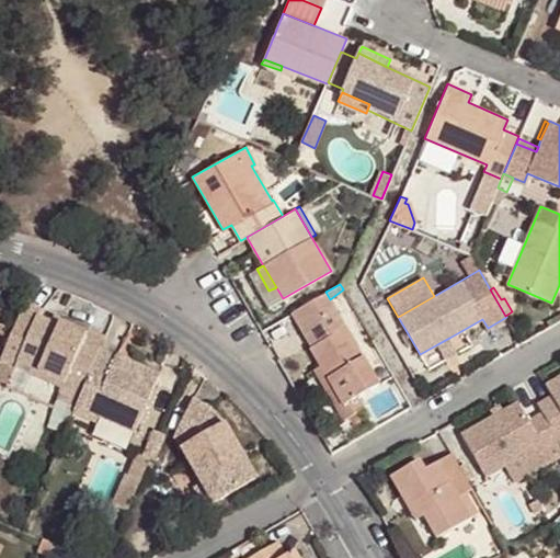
[(330,299),(326,292),(290,312),(298,325),(320,364),(342,403),(355,396),(378,383),(330,299)]
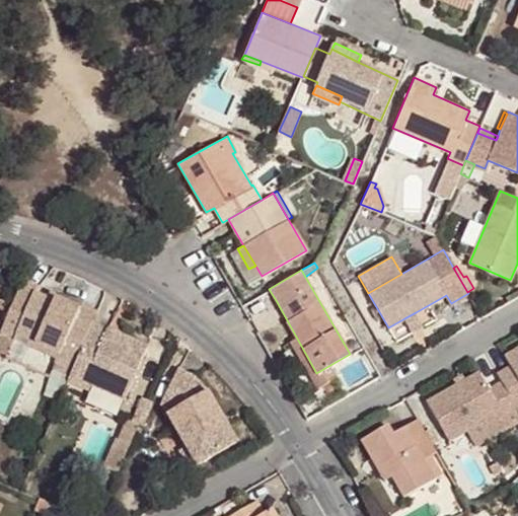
[(78,309),(53,298),(53,299),(34,291),(38,286),(22,279),(0,332),(0,351),(5,354),(13,339),(56,357),(51,371),(68,378),(92,320),(96,311),(80,303),(78,309)]
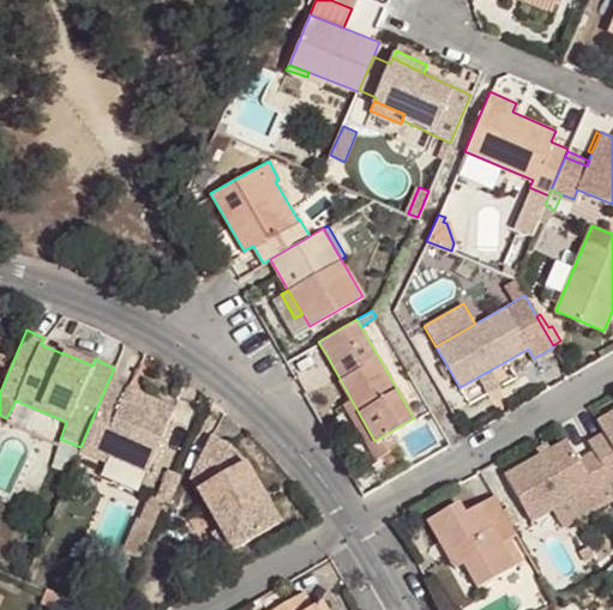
[(326,355),(318,342),(314,344),(322,357),(326,355)]
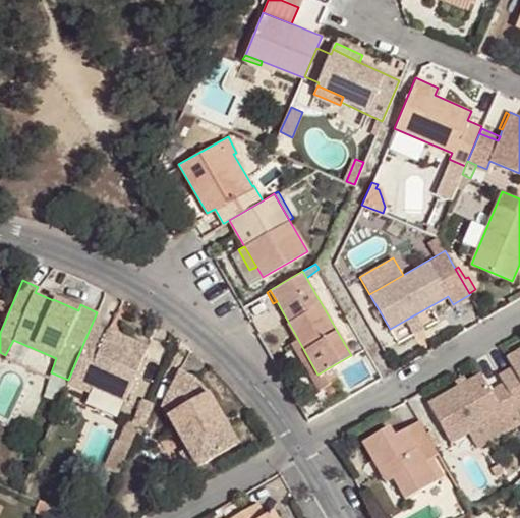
[(80,304),(55,293),(53,299),(78,310),(80,304)]
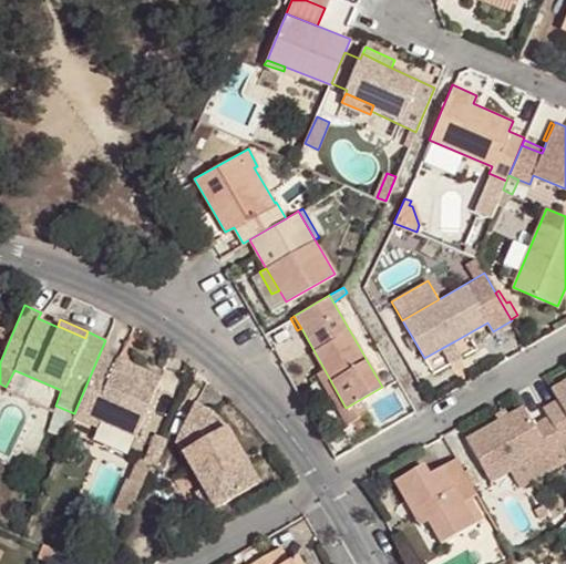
[(461,354),(454,341),(442,348),(449,361),(461,354)]
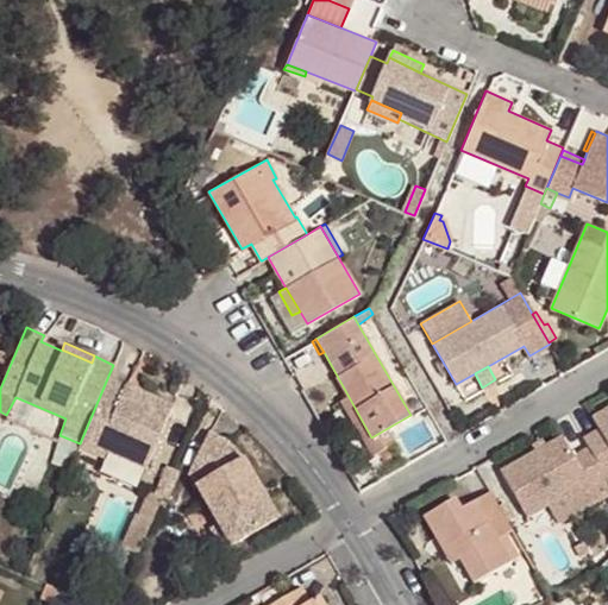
[(173,404),(108,376),(80,443),(79,446),(102,457),(106,451),(145,467),(173,404)]
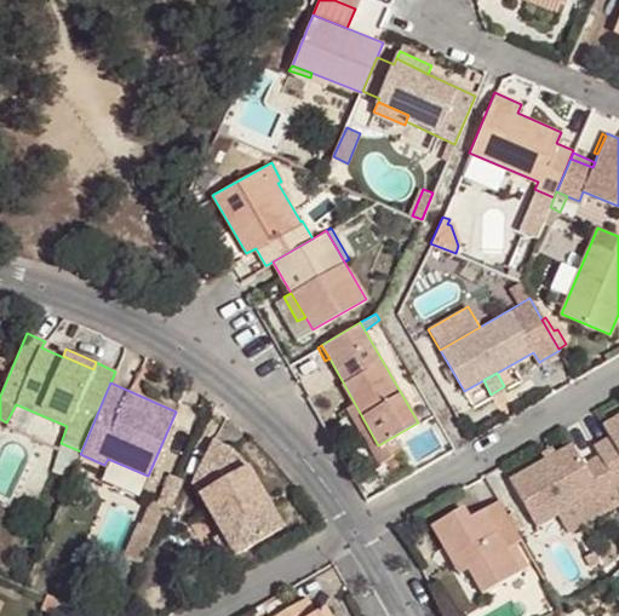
[(401,449),(393,437),(378,445),(354,402),(347,407),(379,462),(401,449)]
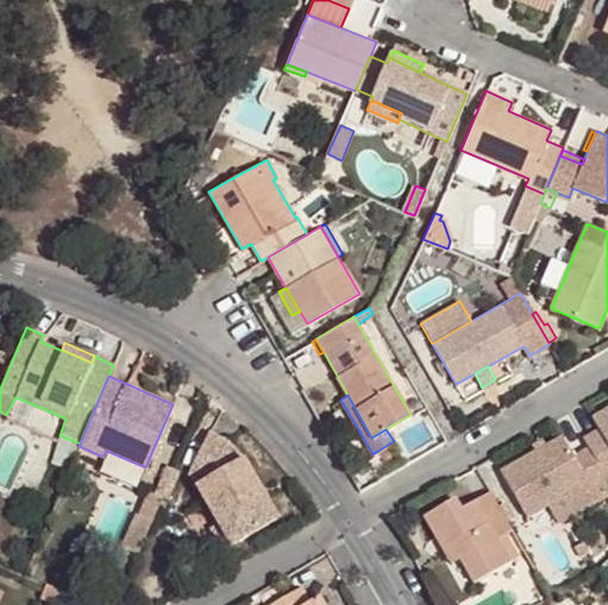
[(607,404),(589,416),(597,428),(583,435),(588,445),(603,471),(607,468),(607,404)]
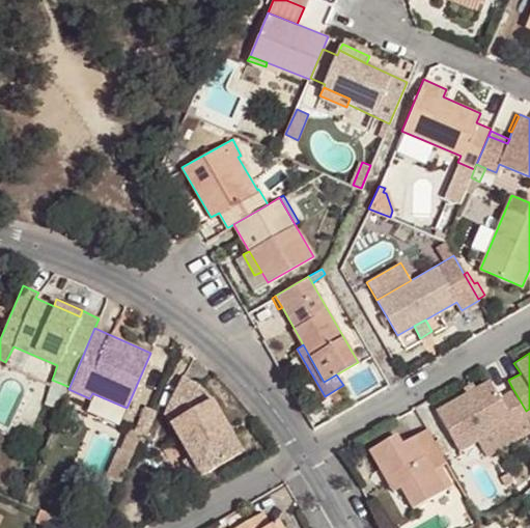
[(200,475),(242,450),(211,398),(198,384),(180,376),(162,414),(167,418),(170,422),(178,437),(189,455),(200,475)]
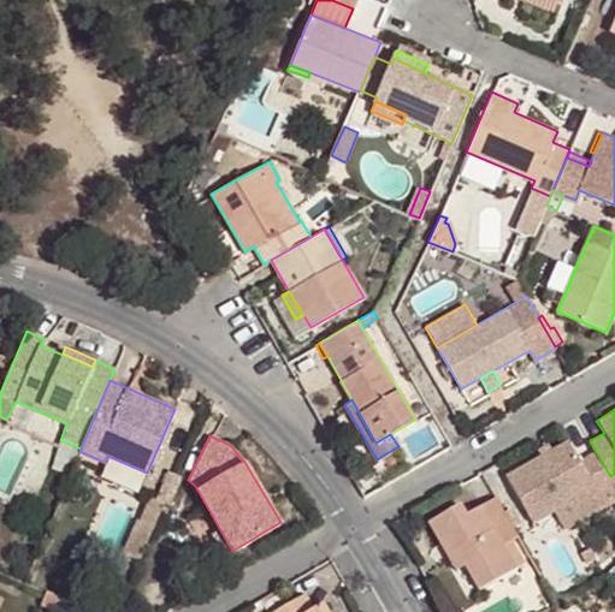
[(531,522),(553,511),(593,488),(602,506),(603,507),(614,499),(614,483),(610,476),(595,450),(579,459),(567,439),(506,474),(531,522)]
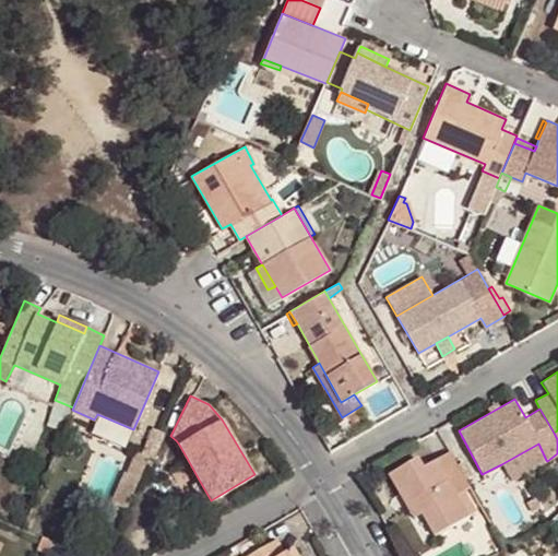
[(159,429),(151,426),(141,452),(147,456),(159,429)]
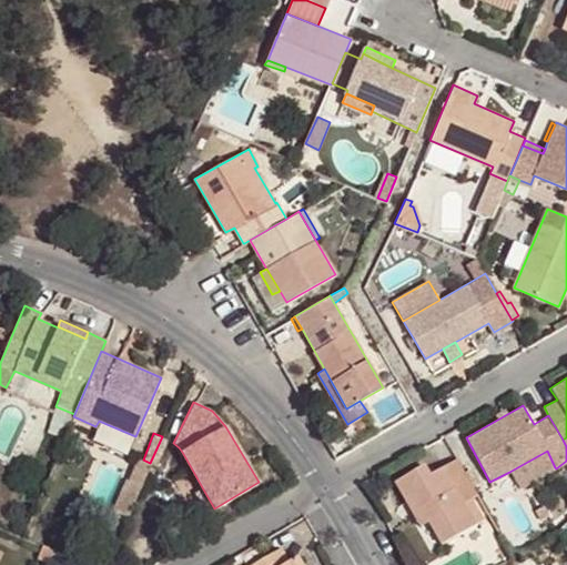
[(168,439),(162,436),(150,463),(157,465),(168,439)]
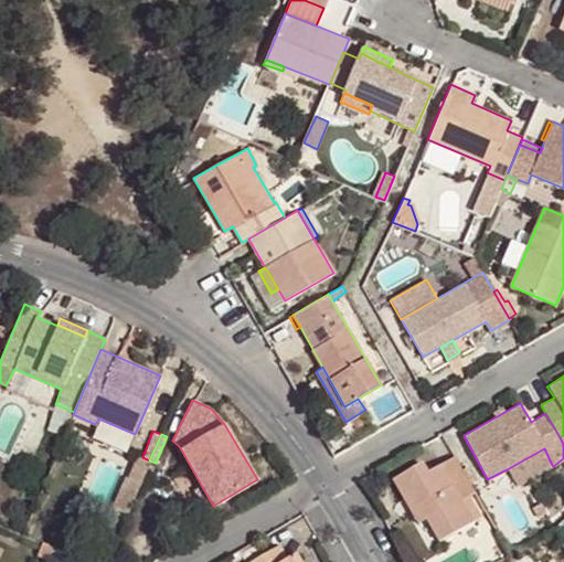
[(552,465),(544,448),(507,469),(515,485),(552,465)]
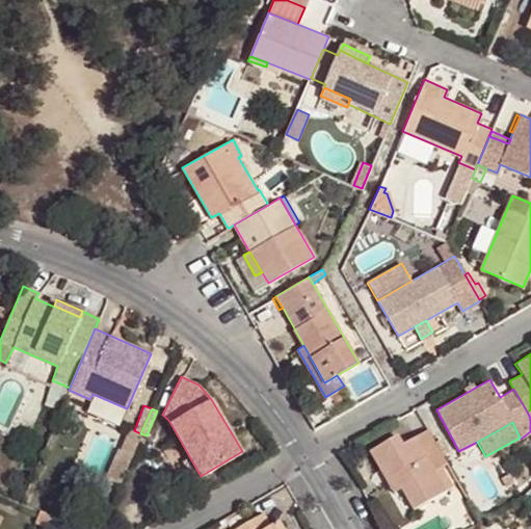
[(140,433),(134,430),(129,428),(120,449),(117,448),(105,476),(121,482),(140,433)]
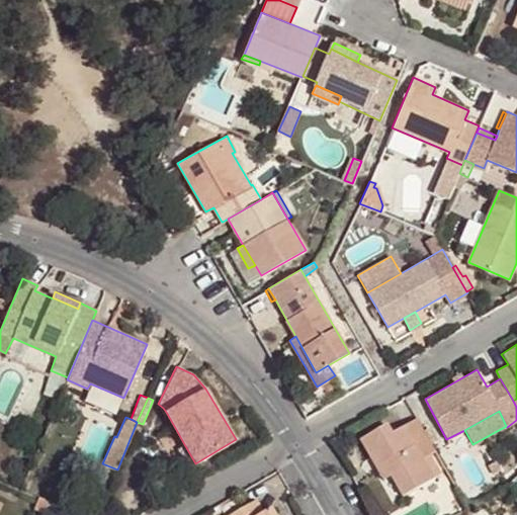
[(423,429),(416,417),(391,432),(385,423),(359,438),(370,457),(377,452),(391,476),(403,496),(433,478),(421,456),(428,452),(435,449),(431,443),(423,429)]
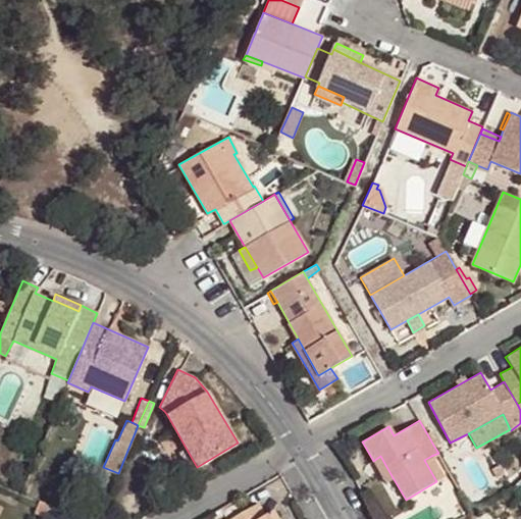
[(426,432),(434,447),(438,444),(430,430),(426,432)]
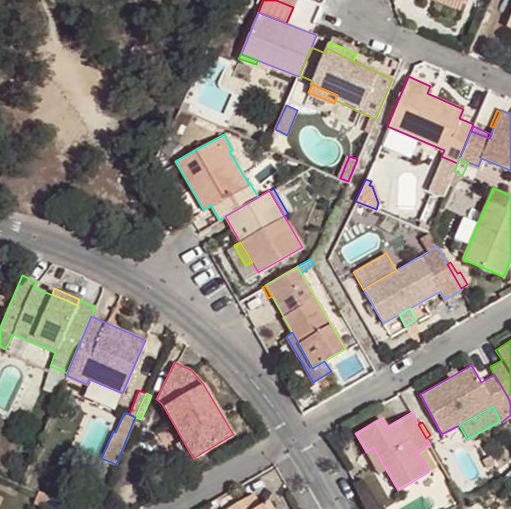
[(193,458),(182,439),(175,443),(186,462),(193,458)]
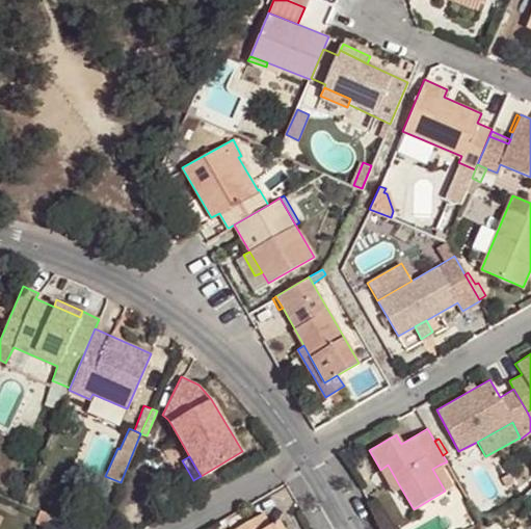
[(401,488),(388,465),(380,470),(393,493),(401,488)]
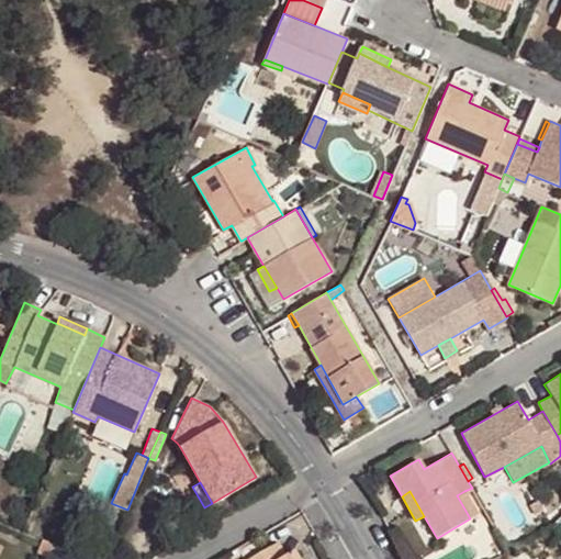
[(478,514),(464,491),(457,495),(470,518),(478,514)]
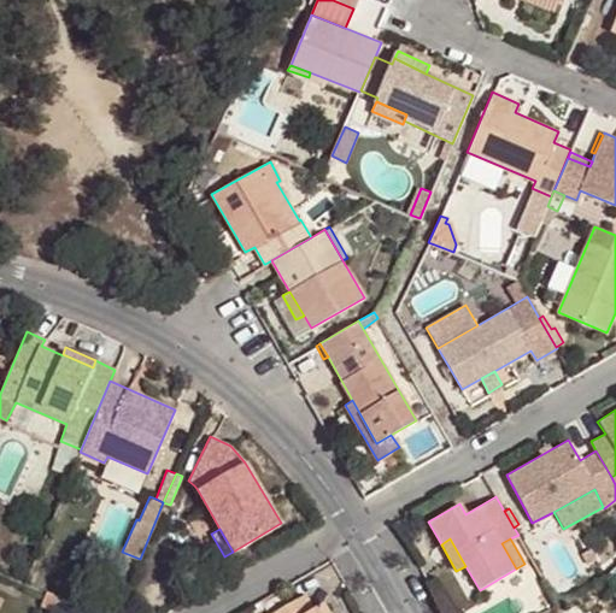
[(597,558),(590,547),(579,552),(586,564),(597,558)]
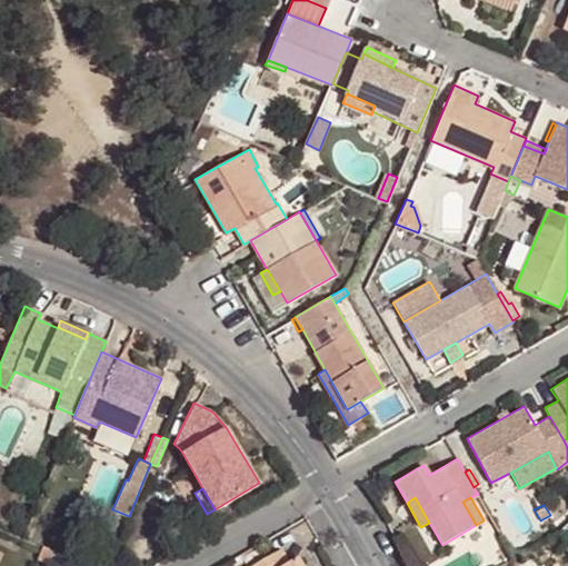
[(510,552),(499,532),(490,537),(501,556),(510,552)]
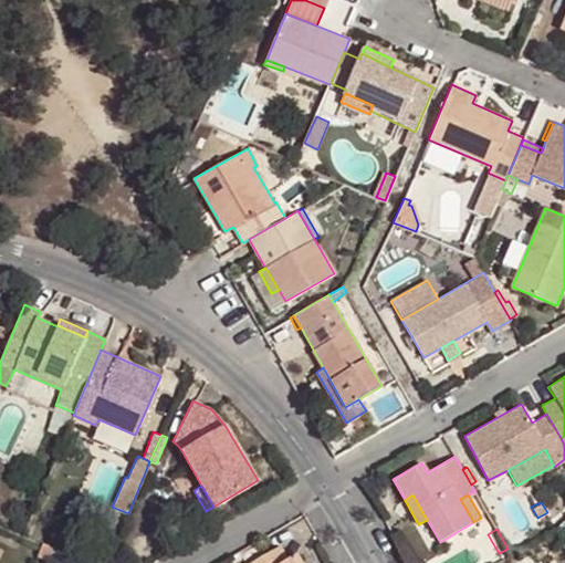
[(301,562),(296,553),(288,559),(280,545),(248,562),(301,562)]
